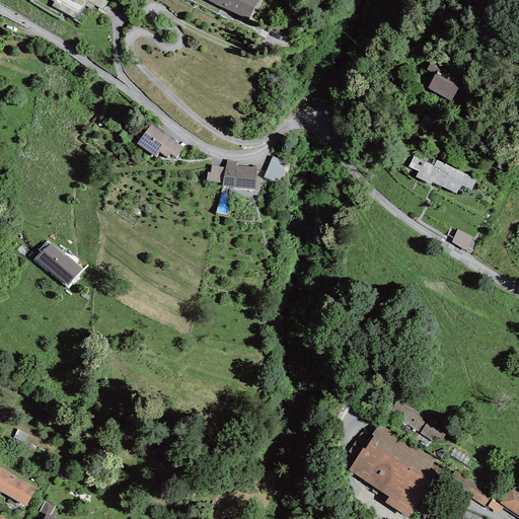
[(108,0),(52,0),(55,1),(52,5),(77,20),(85,5),(92,9),(94,5),(102,10),(108,0)]
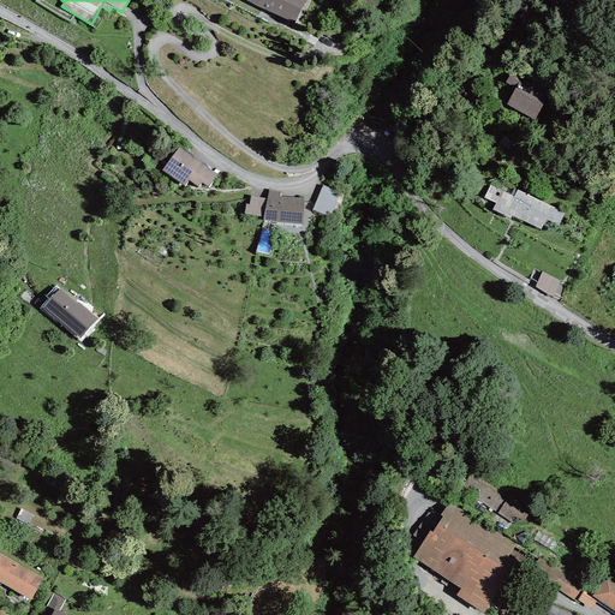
[(304,0),(246,0),(293,23),(304,0)]
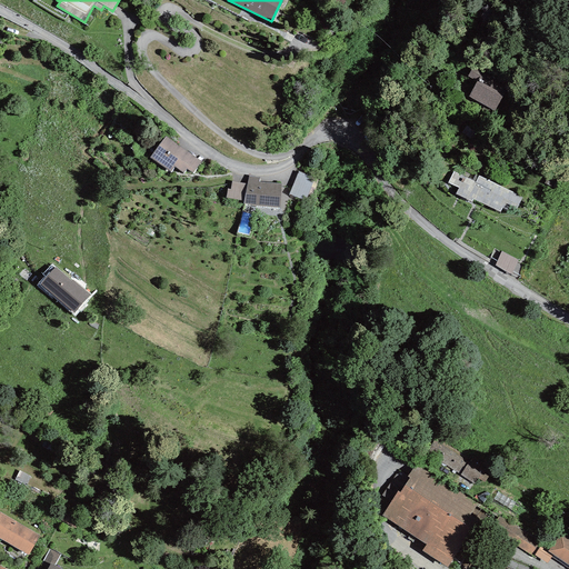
[(477,82),(469,97),(495,111),(508,88),(473,68),(468,77),(477,82)]
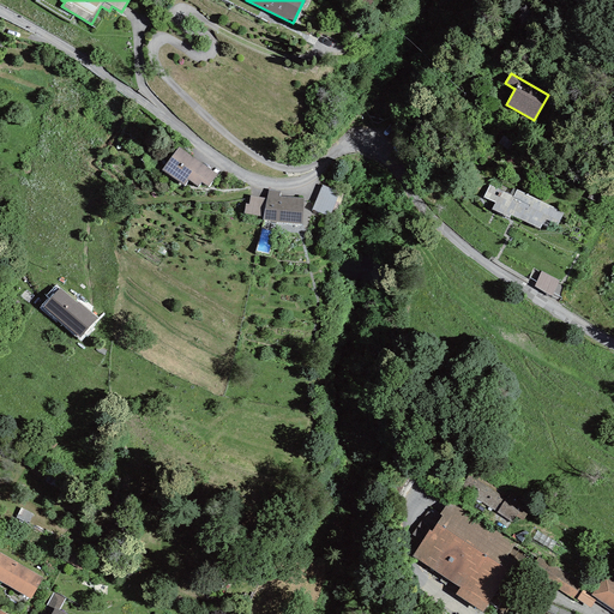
[(202,182),(208,187),(217,174),(179,146),(162,169),(185,186),(188,180),(198,187),(202,182)]
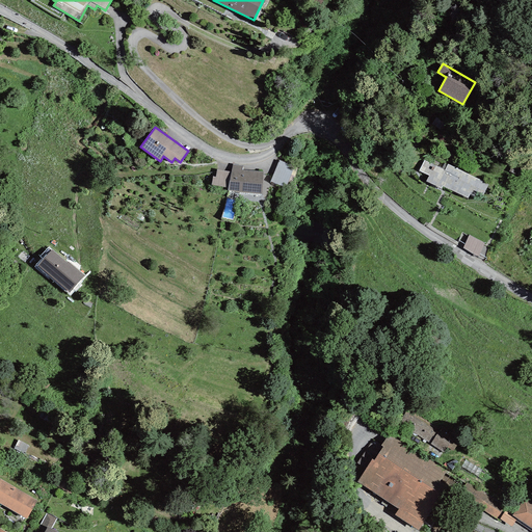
[(488,184),(448,164),(444,162),(444,164),(426,155),(419,170),(429,176),(426,182),(442,189),(443,186),(468,197),(470,194),(475,196),(477,192),(483,195),(488,184)]
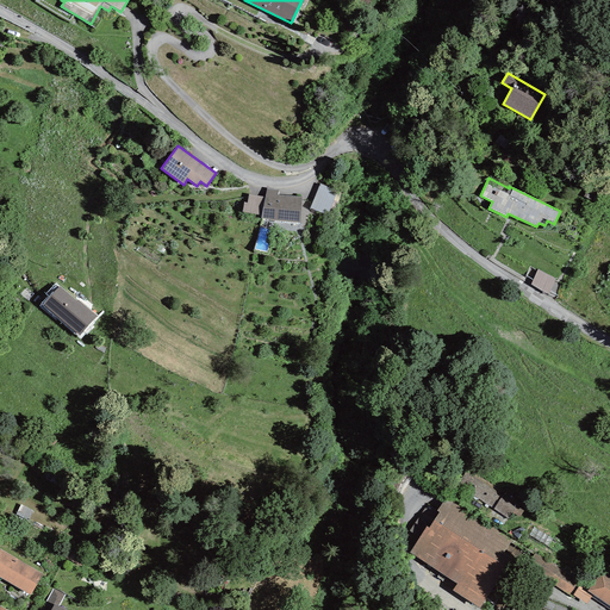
[(337,191),(319,184),(310,209),(328,215),(337,191)]
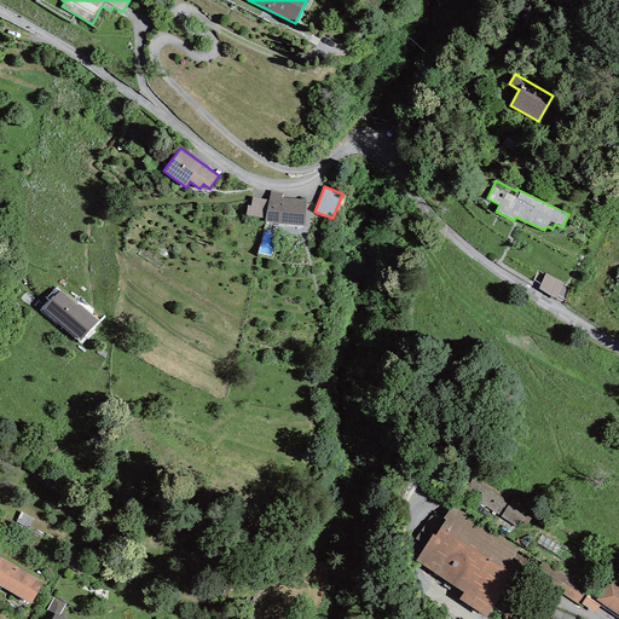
[(283,194),(268,191),(268,200),(266,218),(265,223),(278,224),(304,226),(306,201),(282,197),(283,194)]
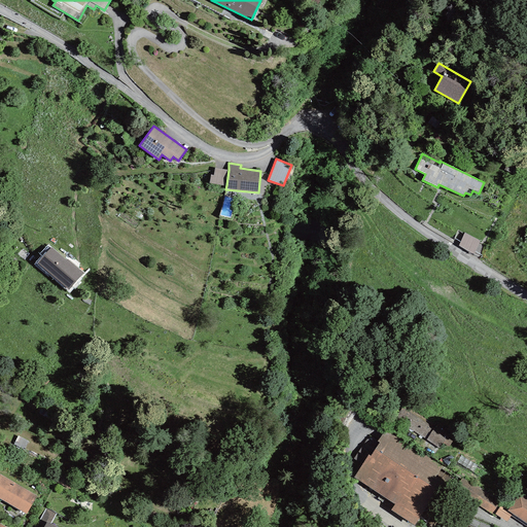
[(226,185),(229,170),(214,168),(213,175),(210,175),(209,183),(226,185)]
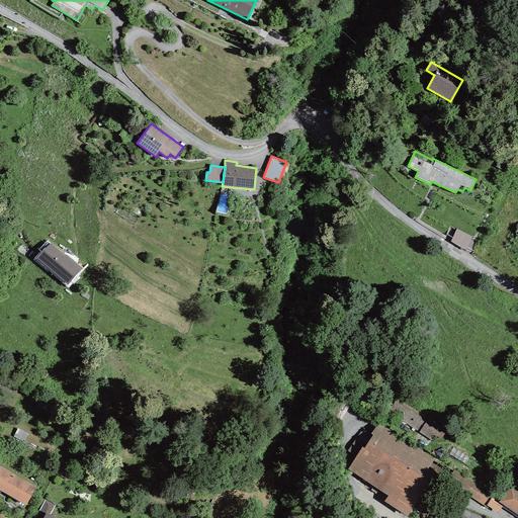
[(470,236),(456,229),(450,242),(465,250),(470,236)]
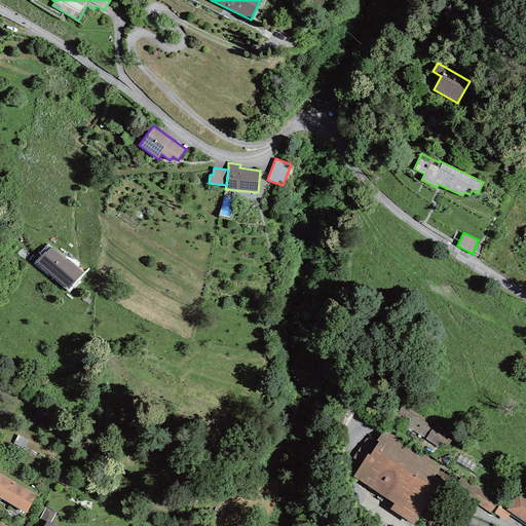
[(66,260),(50,247),(37,263),(69,290),(83,272),(67,259),(66,260)]
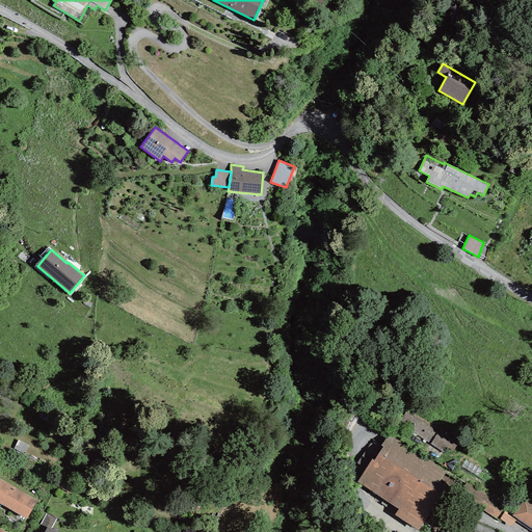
[(458,445),(406,410),(398,423),(444,453),(448,448),(454,452),(458,445)]
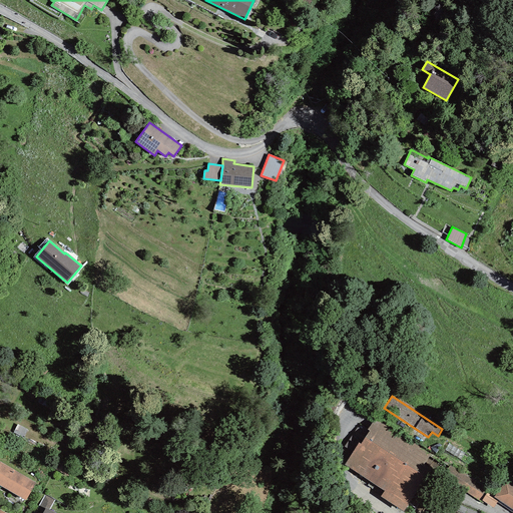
[(431,455),(375,419),(368,430),(370,431),(361,444),(359,443),(344,465),(384,490),(380,497),(404,511),(426,477),(420,473),(431,455)]
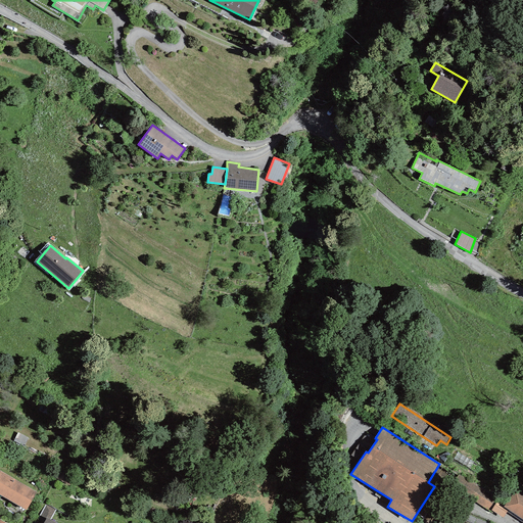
[(34,493),(0,473),(0,497),(24,512),(34,493)]
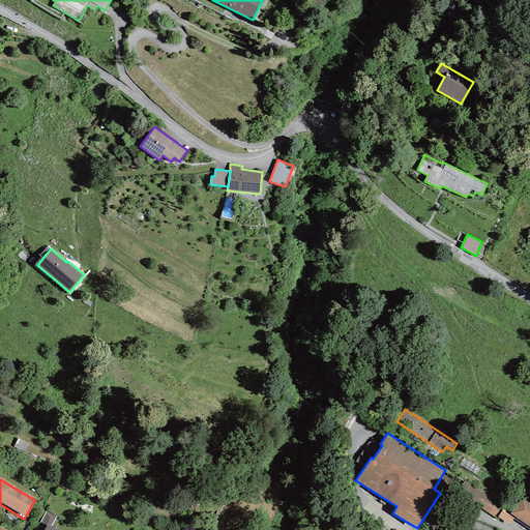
[(505,504),(465,479),(457,494),(497,519),(497,518),(502,508),(505,504)]
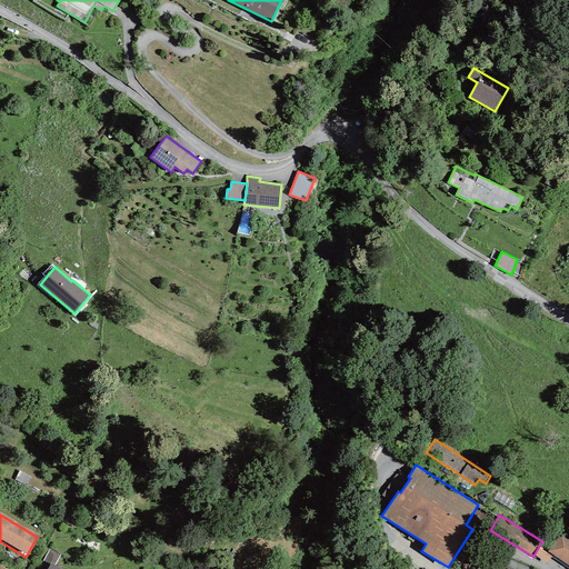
[(552,555),(568,565),(568,539),(560,533),(548,551),(552,555)]
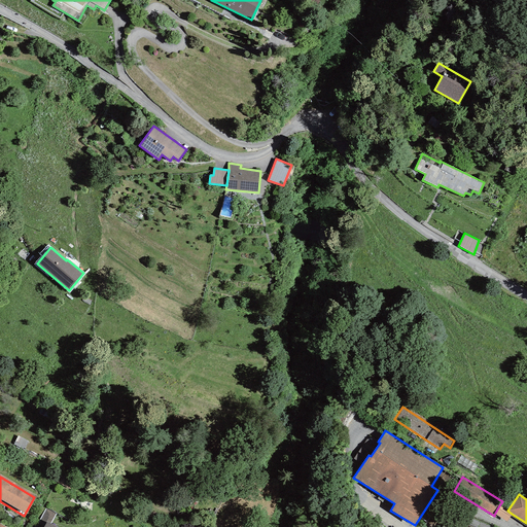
[(506,522),(512,514),(507,511),(499,505),(494,515),(506,522)]
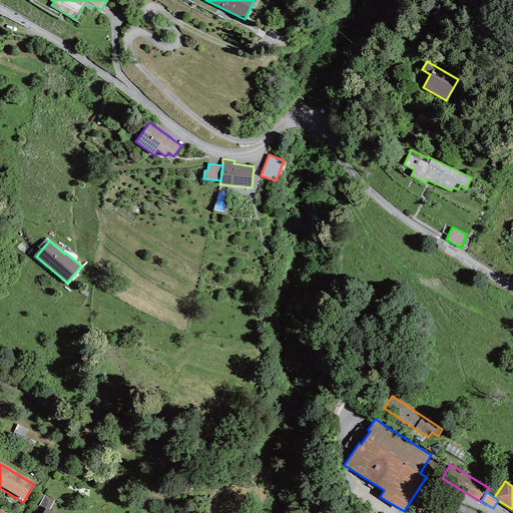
All buildings are outlined.
